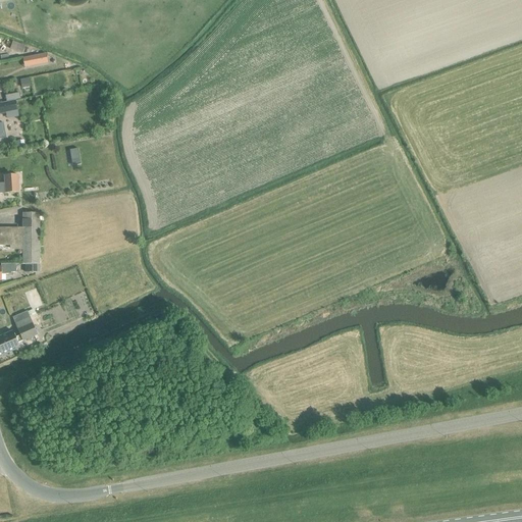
[(10,50),(22,54),(24,46),(12,42),(10,50)]
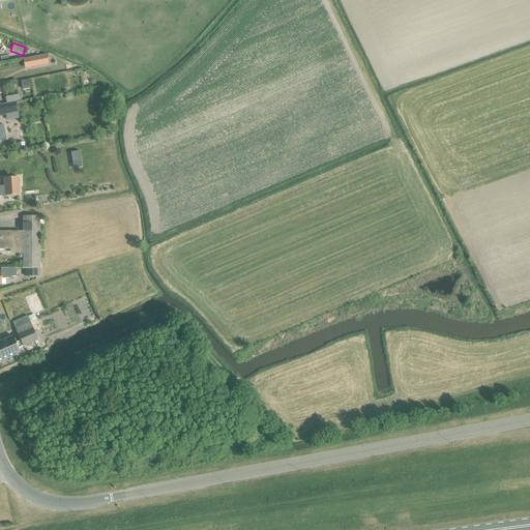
[(47,55),(34,57),(36,64),(48,62),(47,55)]
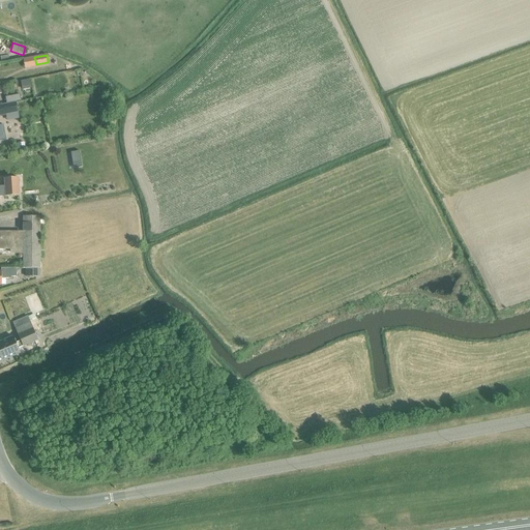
[(20,94),(5,97),(6,104),(21,100),(20,94)]
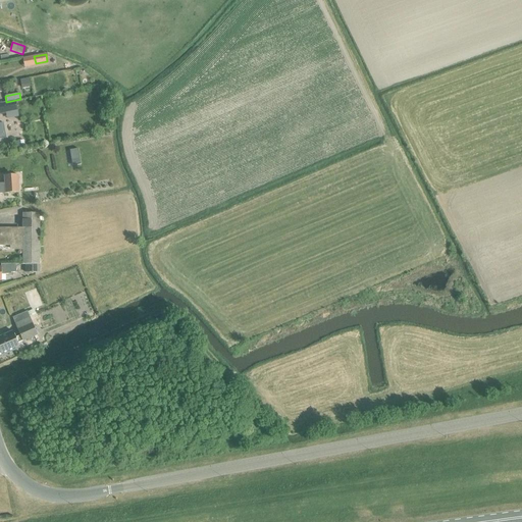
[(0,104),(0,113),(5,113),(16,111),(15,106),(14,101),(0,104)]
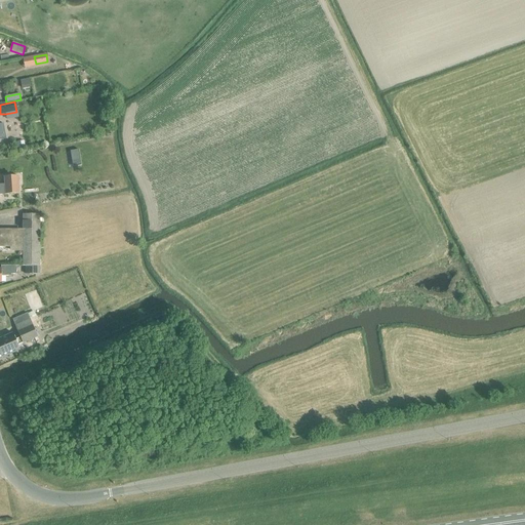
[(0,194),(17,194),(16,177),(4,177),(4,185),(0,185),(0,194)]
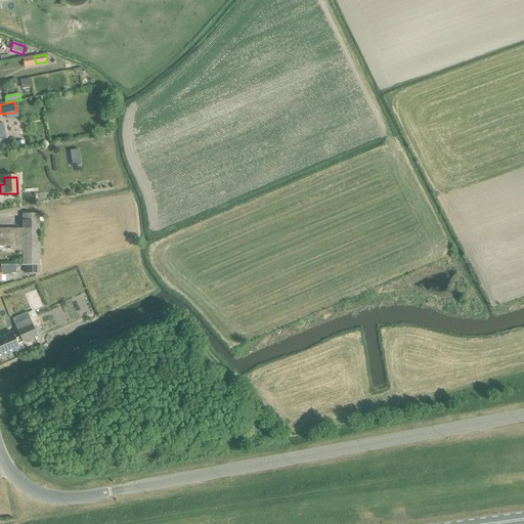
[(26,274),(39,274),(39,214),(23,214),(23,230),(23,252),(23,266),(25,265),(26,274)]
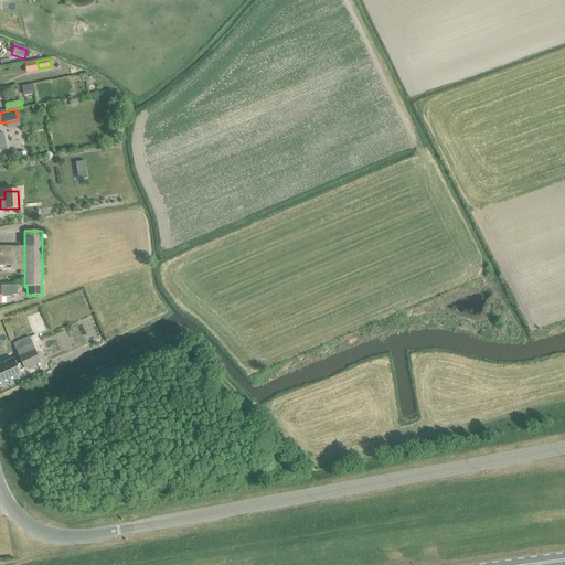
[(24,248),(0,248),(0,265),(11,265),(11,272),(24,272),(24,248)]
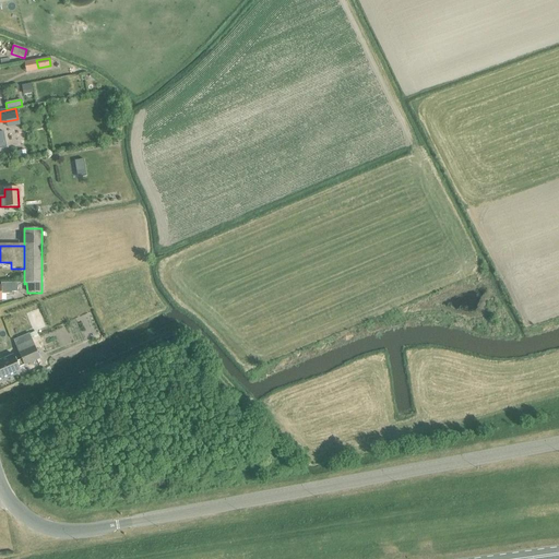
[(1,286),(0,286),(0,300),(2,301),(2,295),(12,295),(12,293),(18,293),(18,284),(1,284),(1,286)]
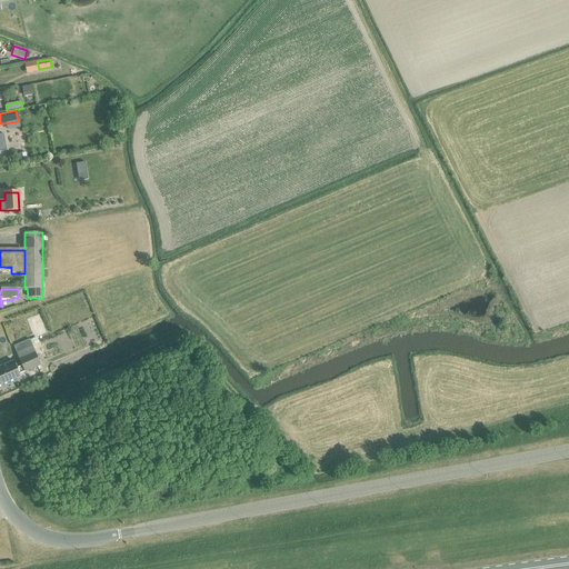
[(29,340),(13,347),(21,367),(25,372),(40,366),(32,347),(30,341),(29,340)]
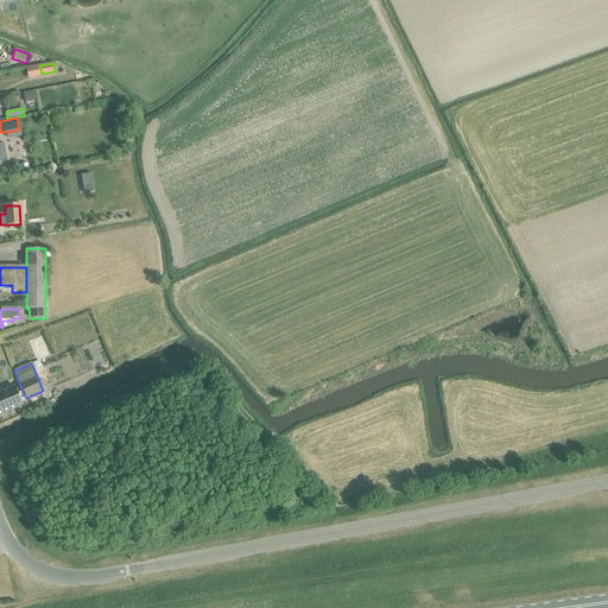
[(0,416),(11,411),(23,405),(16,386),(0,392),(0,416)]
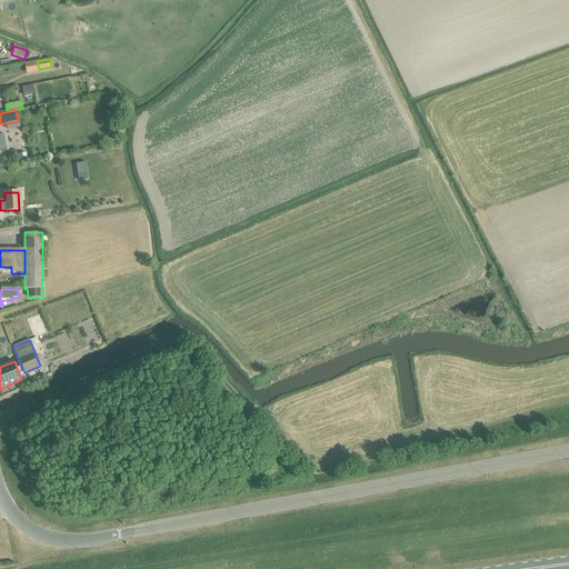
All buildings are outlined.
